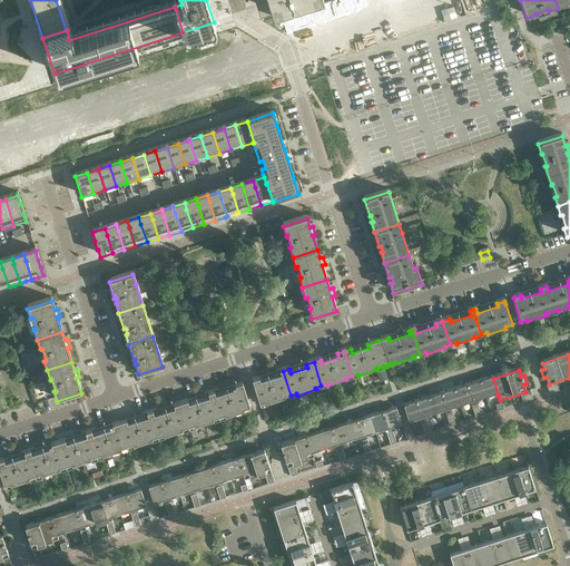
[(291,396),(283,371),(276,373),(277,378),(261,382),(259,380),(252,382),(259,406),(266,403),(266,406),(285,399),(285,398),(291,396)]
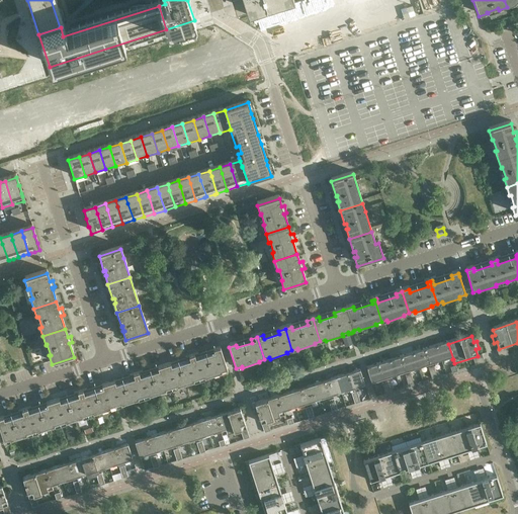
[(453,359),(448,344),(436,348),(441,363),(452,359),(453,359)]
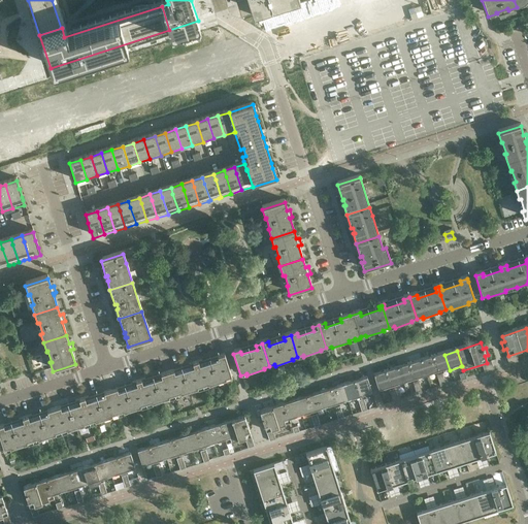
[(450,370),(444,355),(433,358),(438,373),(450,370)]
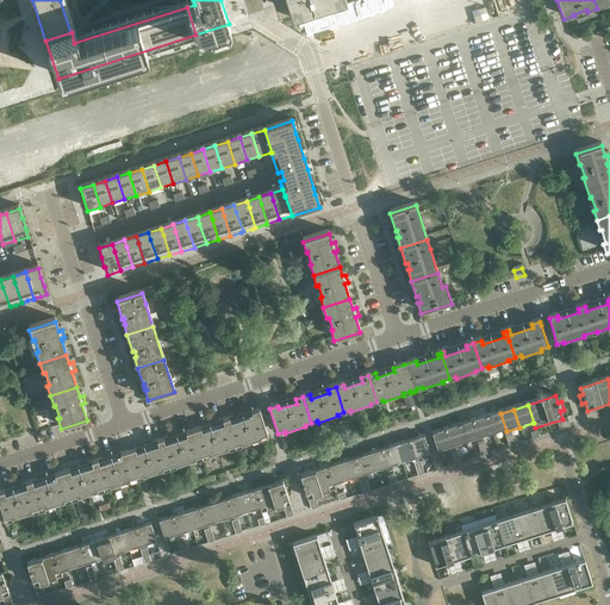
[(267,437),(261,417),(260,412),(251,415),(253,418),(235,423),(234,419),(225,422),(235,448),(241,446),(241,447),(261,441),(261,438),(267,437)]
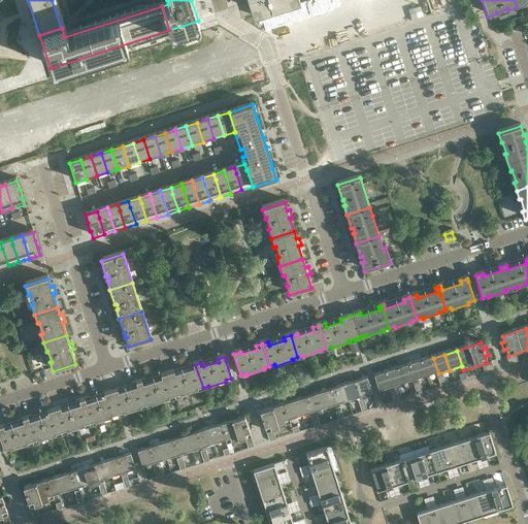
[(438,373),(433,358),(421,362),(426,378),(438,373)]
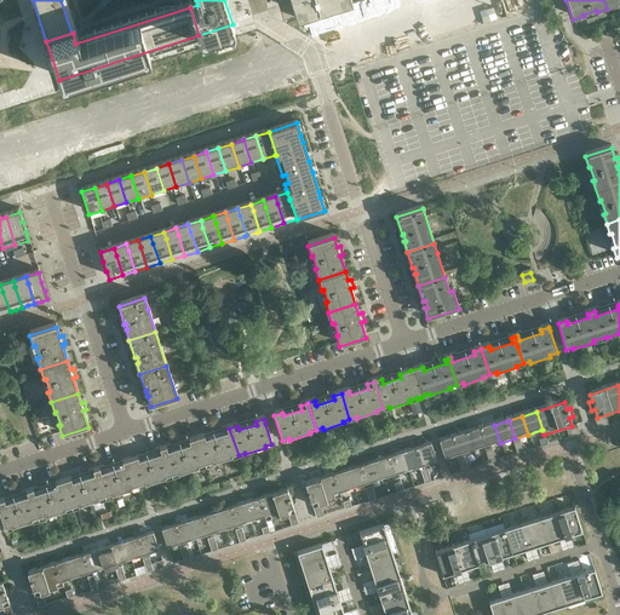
[(500,443),(494,425),(481,430),(487,448),(500,443)]
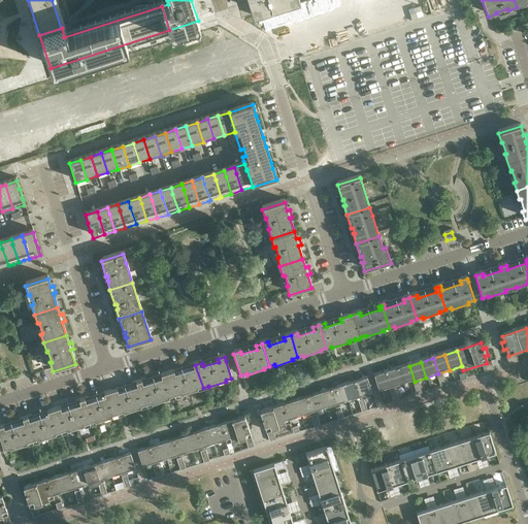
[(203,388),(195,365),(189,367),(190,370),(174,375),(174,372),(167,374),(174,397),(179,395),(180,396),(198,391),(197,389),(203,388)]
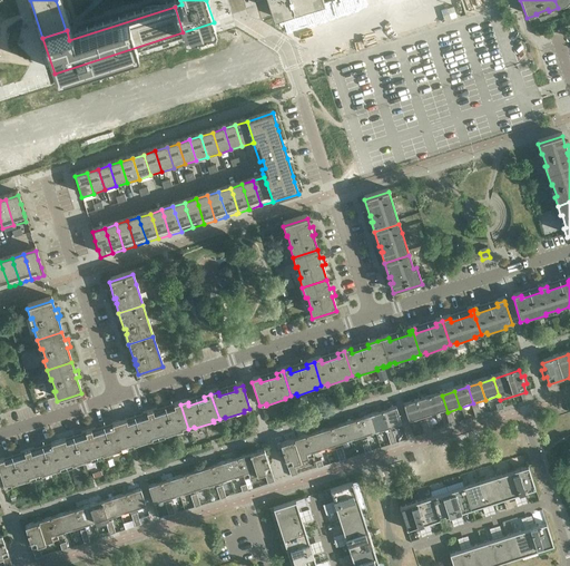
[(448,412),(442,396),(430,399),(434,416),(448,412)]
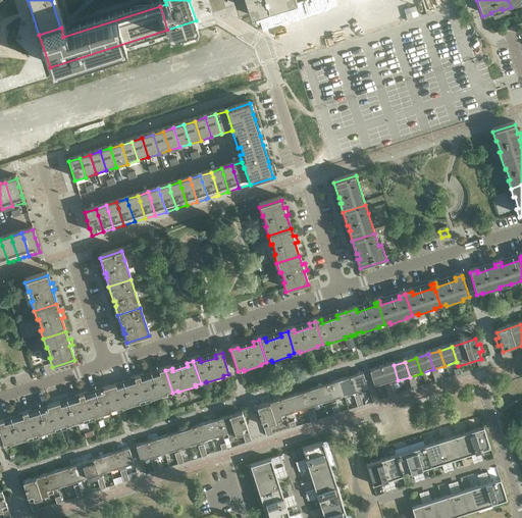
[(398,380),(394,365),(381,369),(386,384),(398,380)]
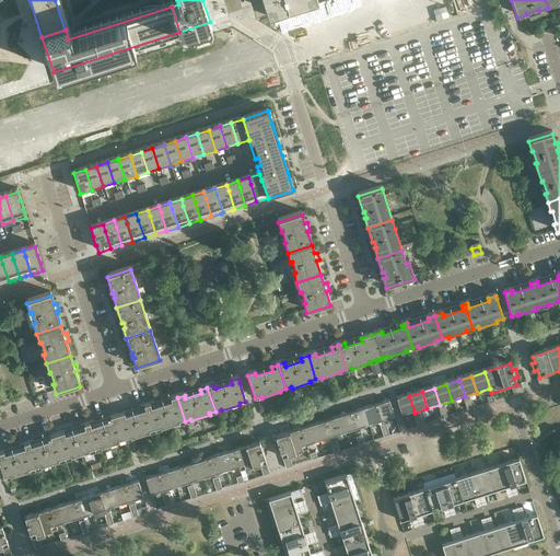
[(415,413),(409,396),(396,401),(401,417),(415,413)]
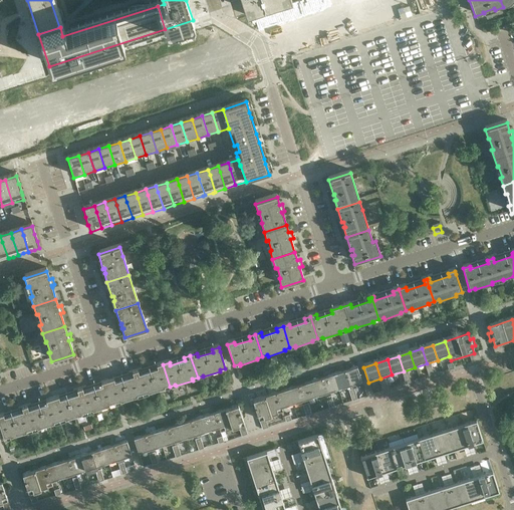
[(170,387),(163,364),(157,366),(158,369),(143,374),(142,370),(135,372),(142,395),(148,394),(148,395),(165,390),(165,388),(170,387)]
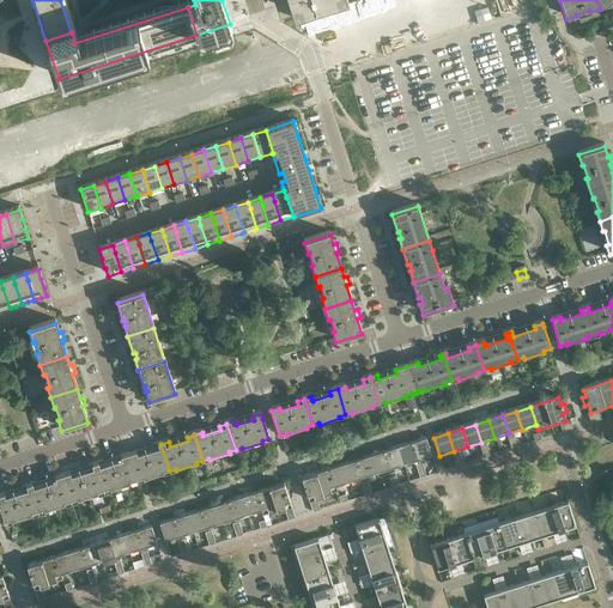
[(432,458),(426,441),(412,445),(418,463),(432,458)]
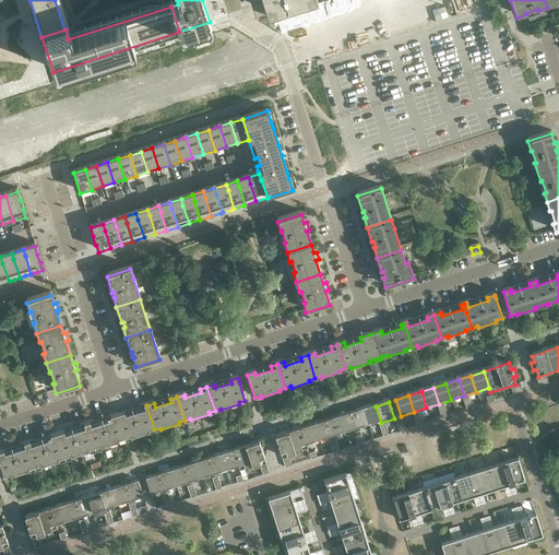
[(154,429),(146,405),(140,408),(141,412),(123,417),(122,414),(120,415),(110,418),(111,422),(95,427),(94,423),(86,425),(94,449),(100,447),(100,449),(119,443),(119,441),(125,439),(126,439),(126,440),(128,440),(131,439),(150,434),(149,432),(154,429)]
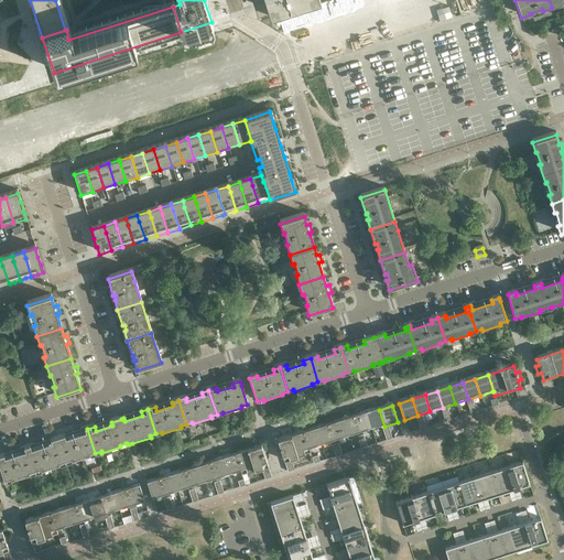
[(384,427),(379,410),(367,413),(372,430),(384,427)]
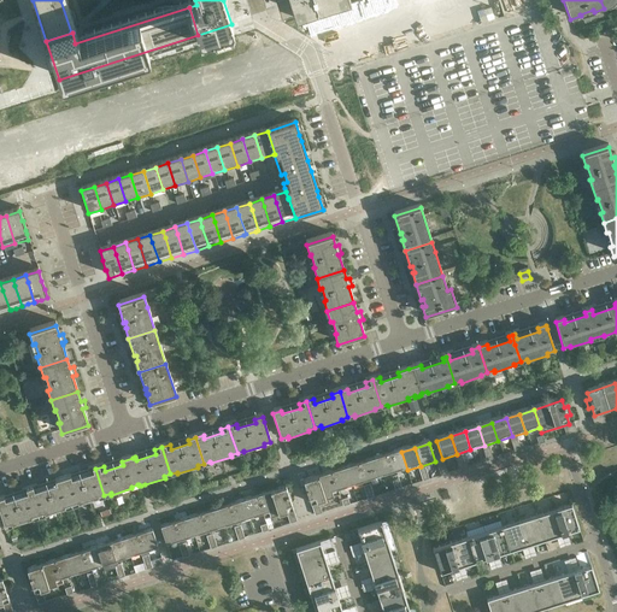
[(407,470),(401,452),(387,457),(393,475),(407,470)]
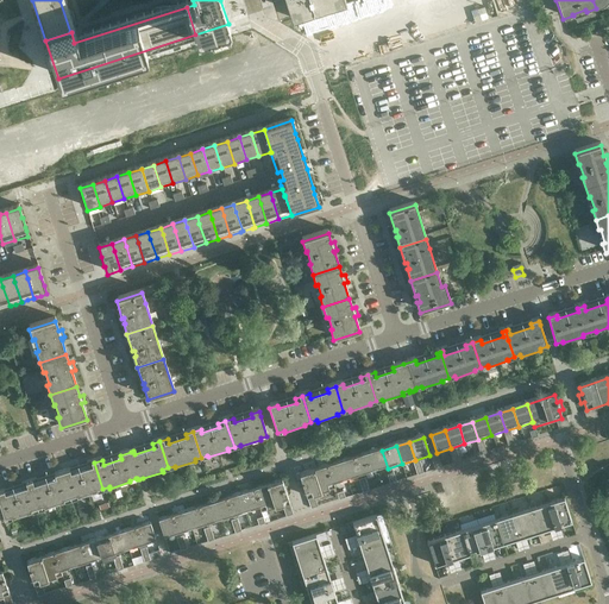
[(388,469),(382,451),(369,455),(375,472),(388,469)]
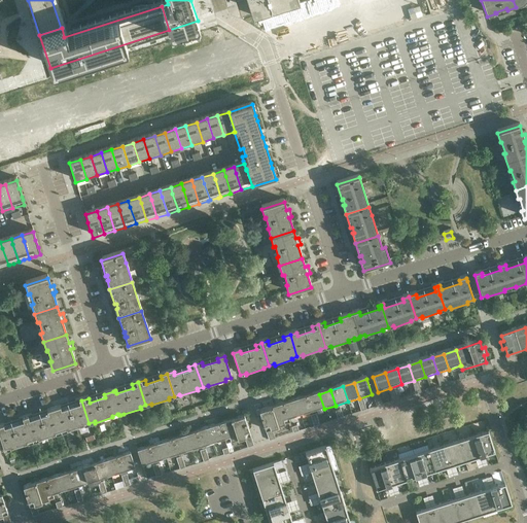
[(324,409),(319,394),(307,397),(312,413),(324,409)]
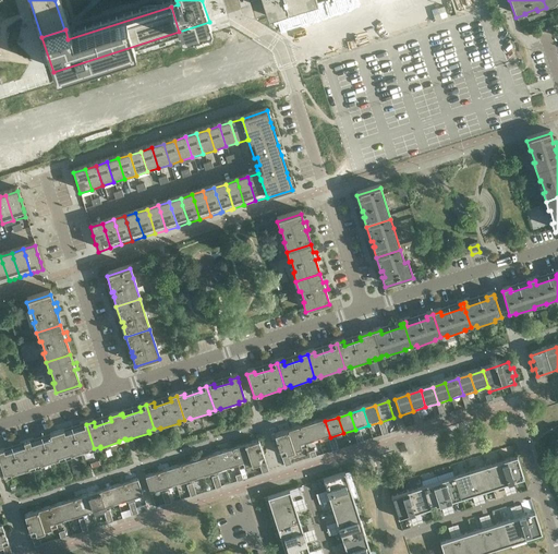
[(330,437),(325,421),(313,425),(318,442),(330,437)]
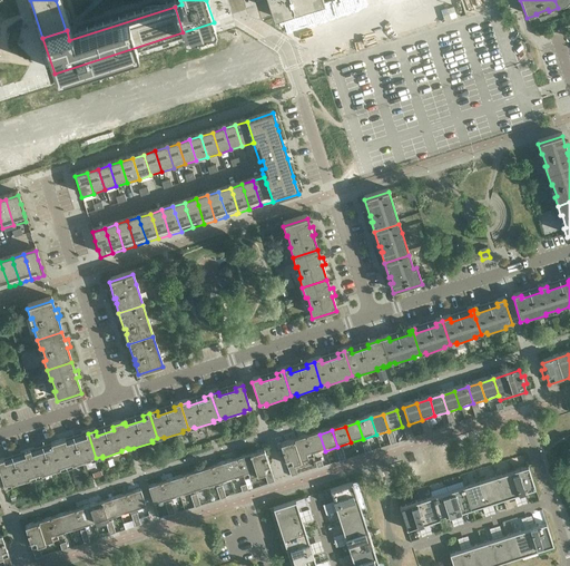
[(96,458),(88,433),(81,436),(82,440),(66,445),(65,442),(58,445),(66,468),(71,466),(72,468),(91,461),(90,460),(96,458)]
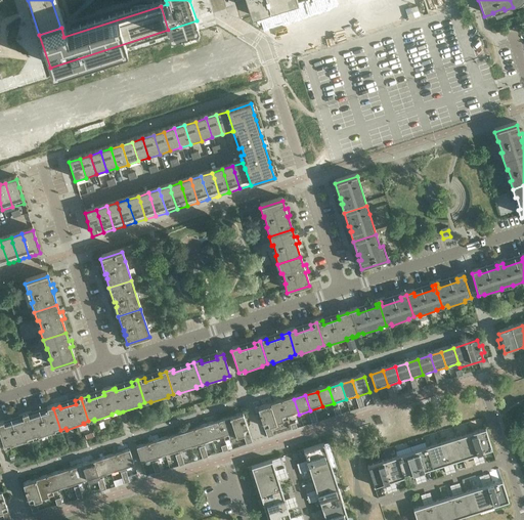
[(299,415),(294,399),(282,403),(287,418),(299,415)]
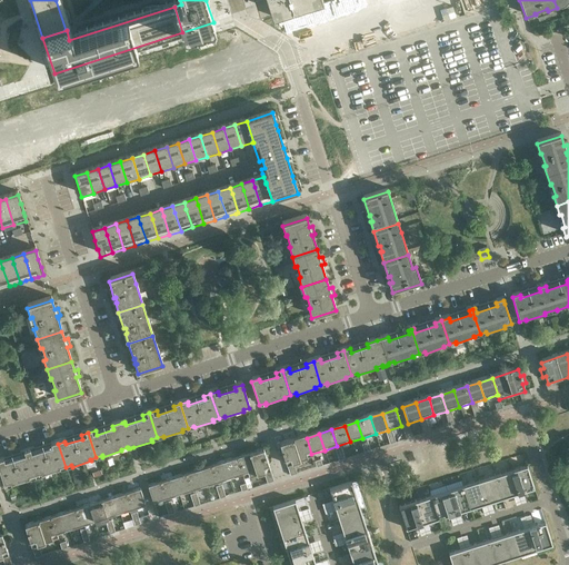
[(313,459),(311,454),(307,438),(280,446),(283,458),(290,479),(297,477),(293,466),(313,459)]
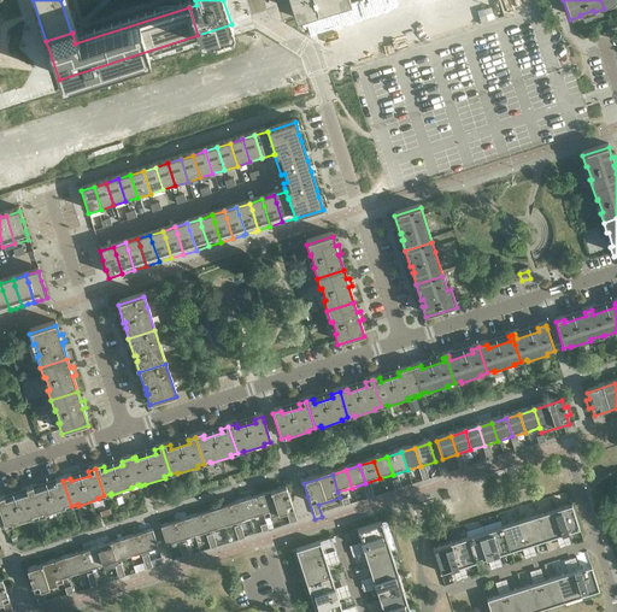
[(71,506),(63,481),(56,483),(57,487),(39,492),(37,488),(29,490),(37,517),(43,515),(45,517),(65,510),(65,508),(71,506)]
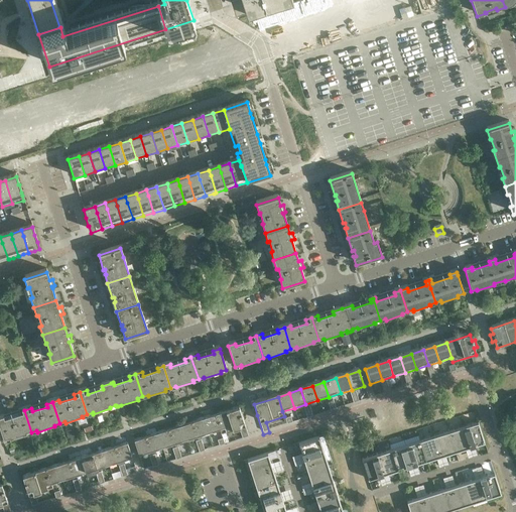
[(249,439),(242,420),(239,409),(215,417),(220,431),(221,436),(239,430),(242,441),(249,439)]
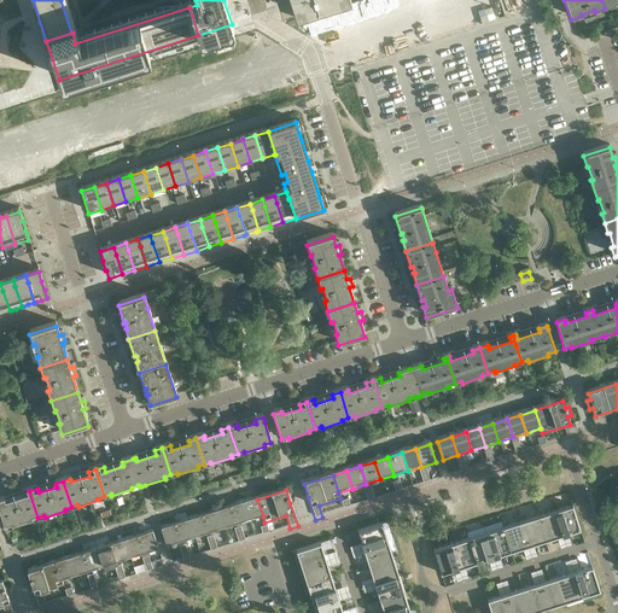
[(38,518),(29,491),(22,494),(23,497),(5,503),(4,500),(0,501),(0,514),(4,529),(11,526),(12,527),(33,521),(31,519),(38,518)]
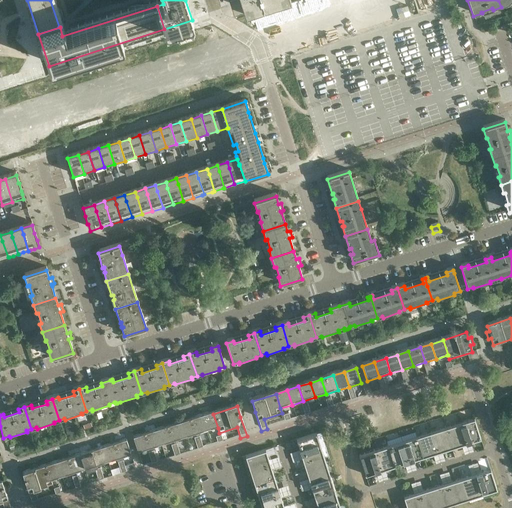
[(218,428),(213,414),(202,417),(206,432),(218,428)]
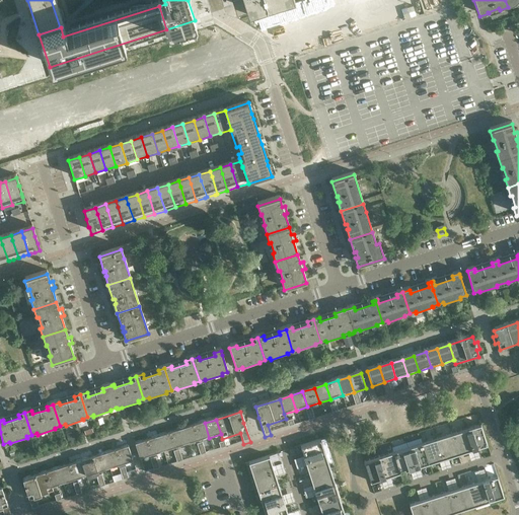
[(209,438),(205,423),(193,427),(198,442),(209,438)]
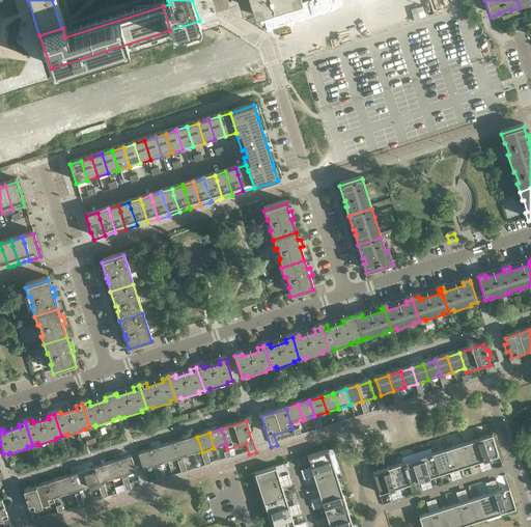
[(202,452),(197,437),(186,441),(191,456),(202,452)]
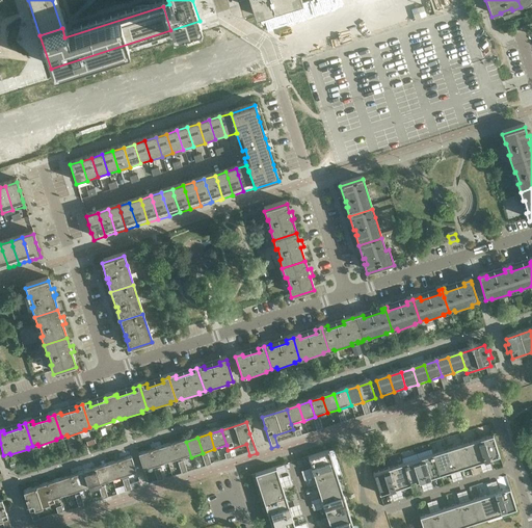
[(500,458),(493,438),(477,443),(484,464),(500,458)]
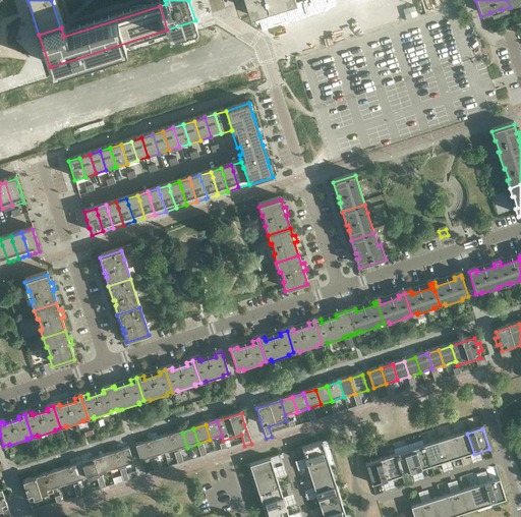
[(187,448),(182,433),(170,436),(175,451),(187,448)]
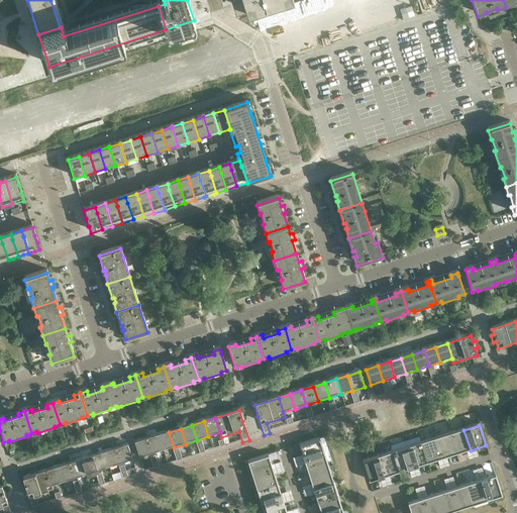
[(471,450),(463,430),(449,435),(456,455),(471,450)]
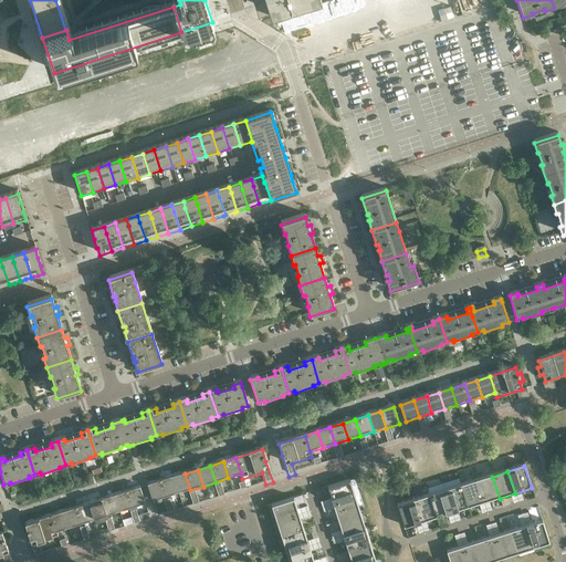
[(190,490),(185,474),(173,478),(178,495),(190,490)]
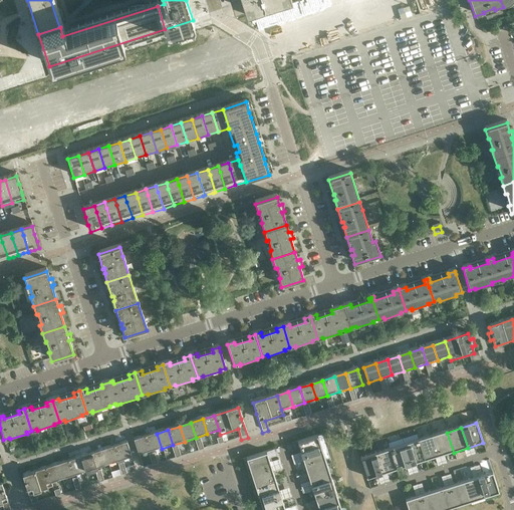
[(454,453),(447,433),(433,437),(439,457),(454,453)]
